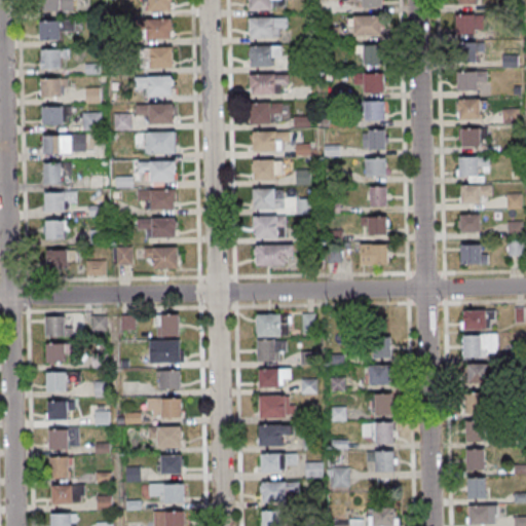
[(73,0),(40,0),(41,11),(73,11),(73,0)]
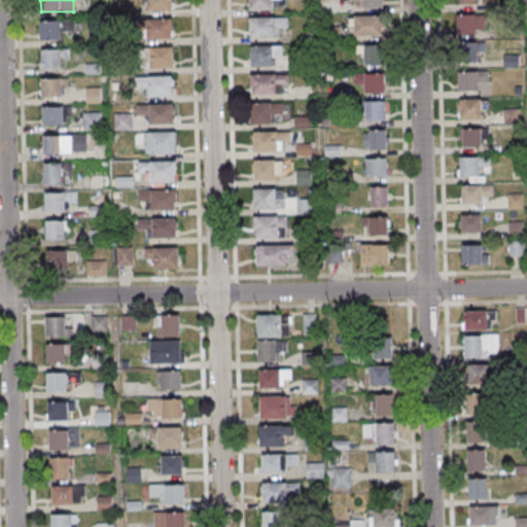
[(172,11),(172,0),(144,0),(144,11),(172,11)]
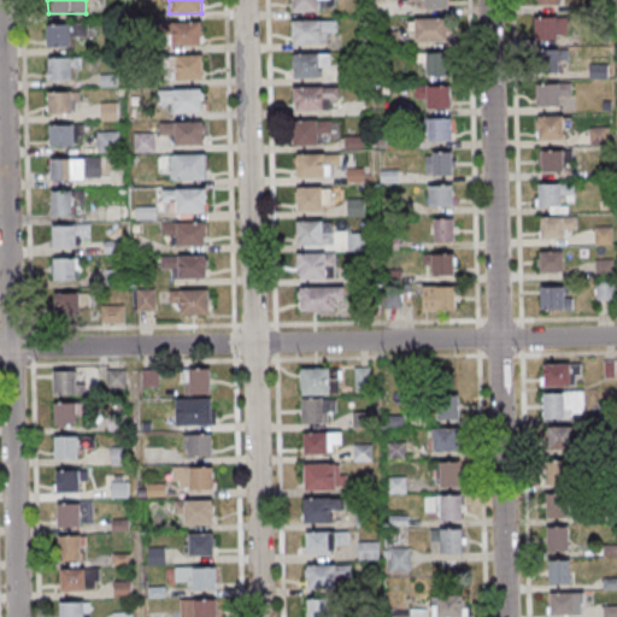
[(321,0),(292,0),(293,11),(321,11),(321,0)]
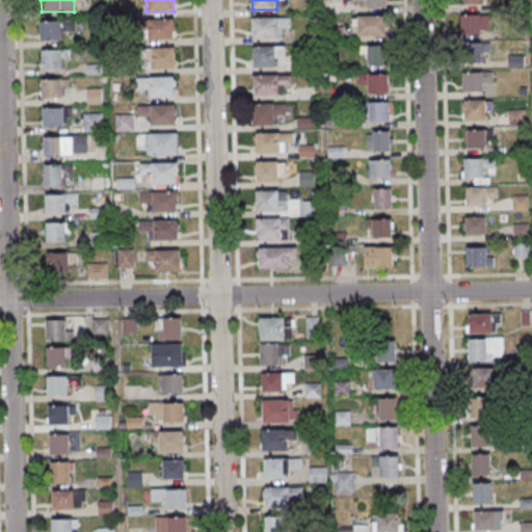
[(489,33),(489,15),(461,15),(461,33),(489,33)]
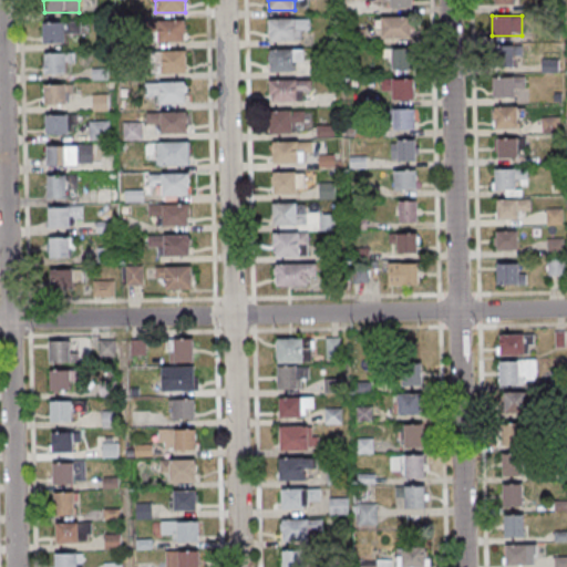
[(309,30),(309,18),(269,18),(269,40),(300,39),(300,30),(309,30)]
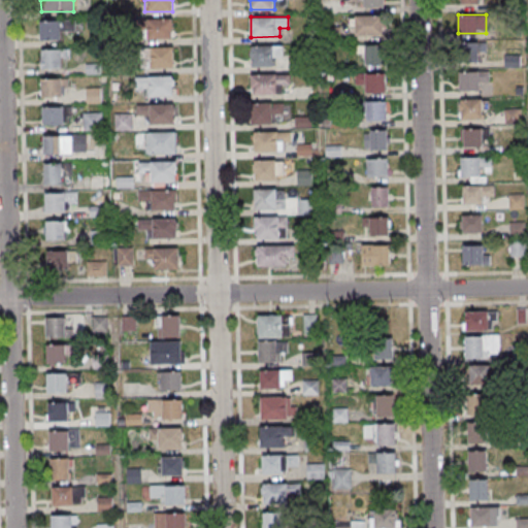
[(384,17),(354,17),(354,36),(384,36),(384,17)]
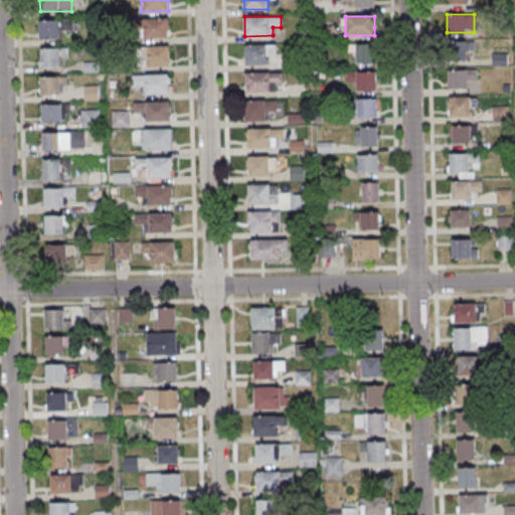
[(168,18),(145,18),(145,37),(168,37),(168,18)]
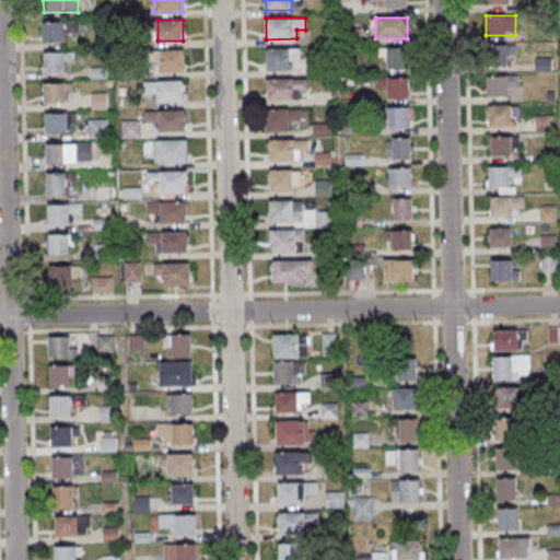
[(43,42),(66,42),(66,22),(43,22),(43,42)]
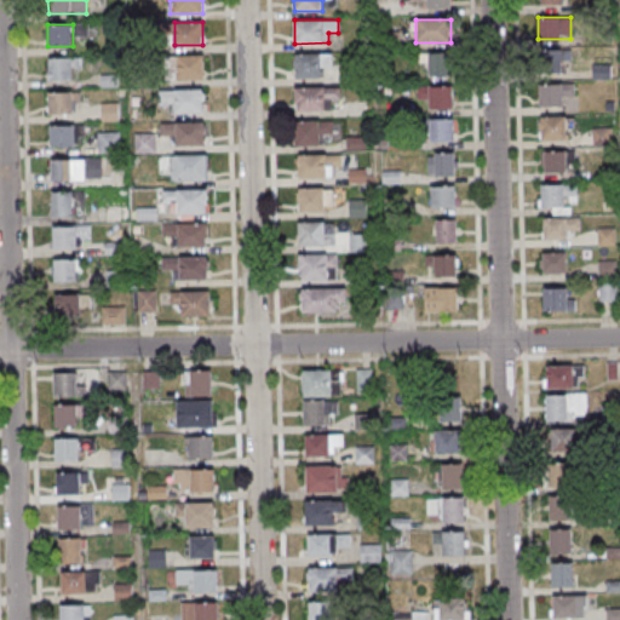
[(87,26),(75,24),(74,33),(87,34),(87,26)]
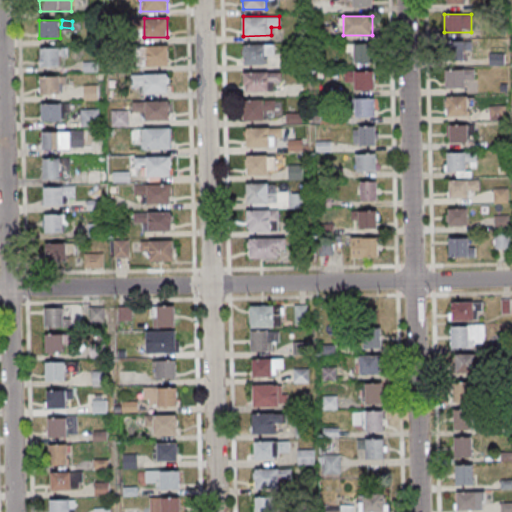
[(466,41),(446,41),(446,60),(466,60),(466,41)]
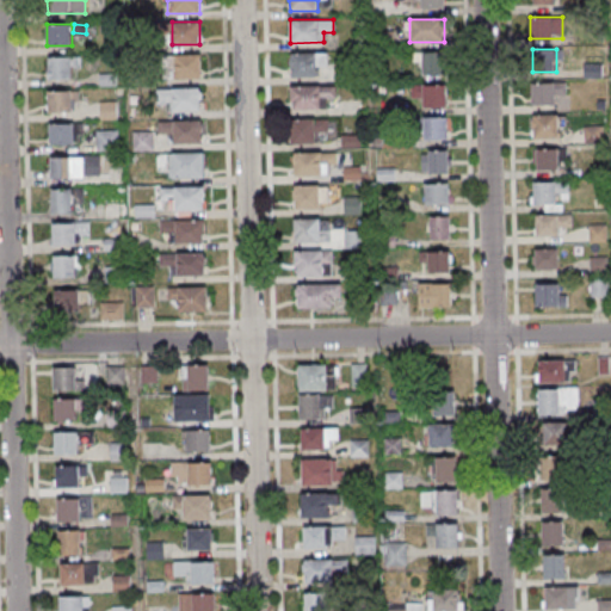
[(327,53),(290,53),(290,76),(316,76),(316,66),(327,66),(327,53)]
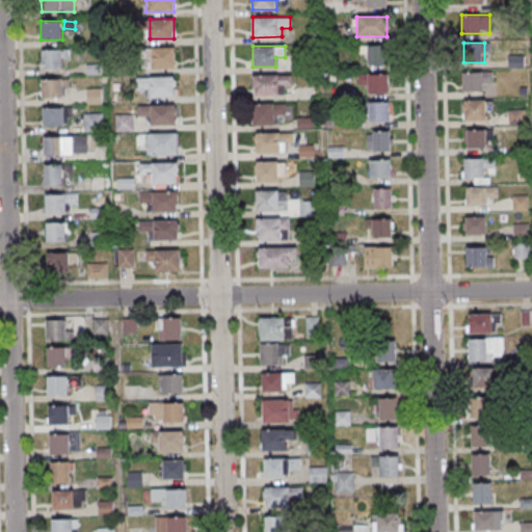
[(387,47),(367,47),(367,65),(387,65),(387,47)]
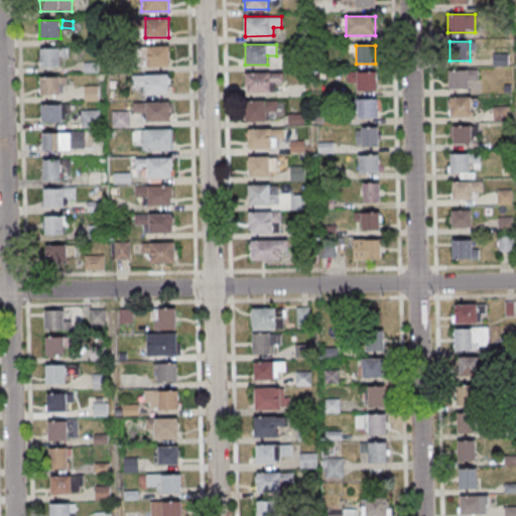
[(170,67),(170,46),(140,46),(140,67),(170,67)]
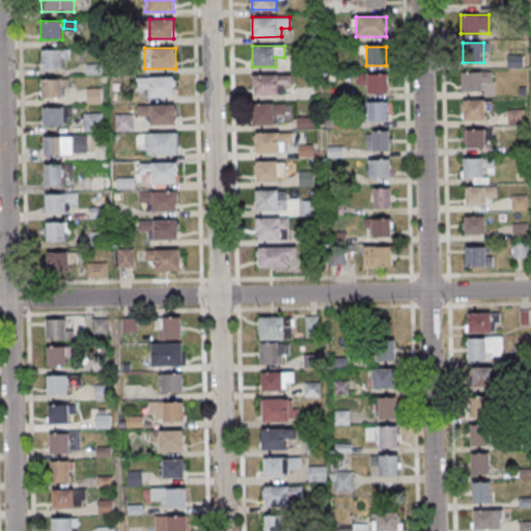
[(42,68),(62,68),(62,58),(70,58),(70,50),(42,50),(42,68)]
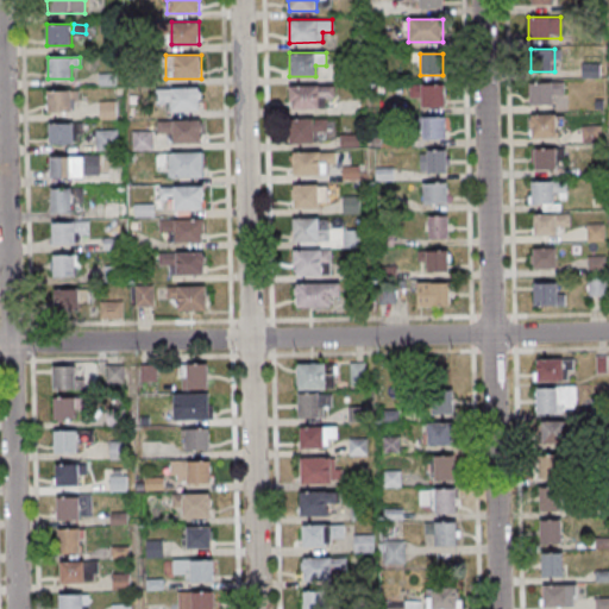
[(529,106),(554,106),(554,83),(529,83),(529,106)]
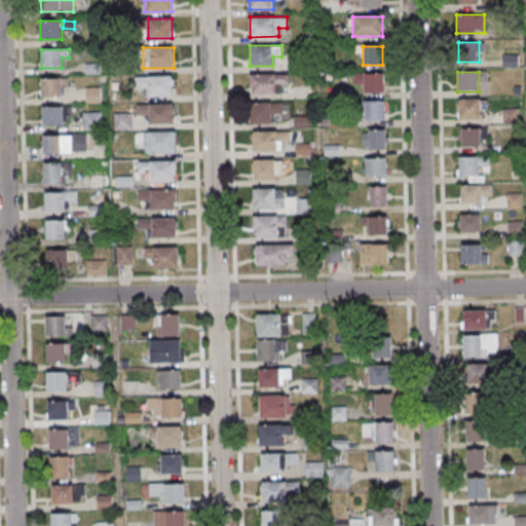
[(251,94),(278,94),(278,85),(288,85),(288,74),(251,74),(251,94)]
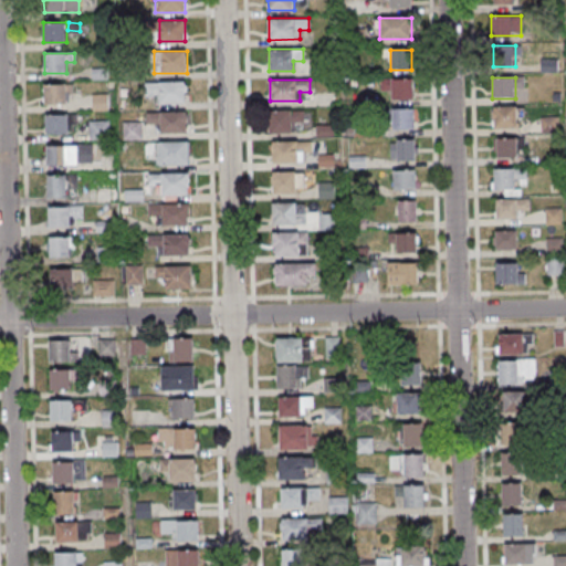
[(415,100),(415,80),(381,80),(381,92),(390,92),(390,100),(415,100)]
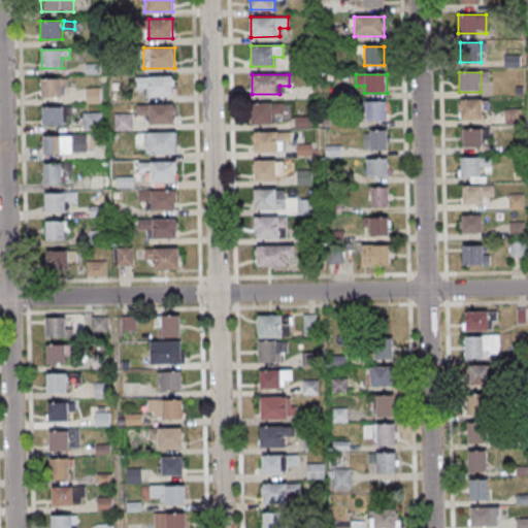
[(174,97),(174,77),(138,77),(138,97),(174,97)]
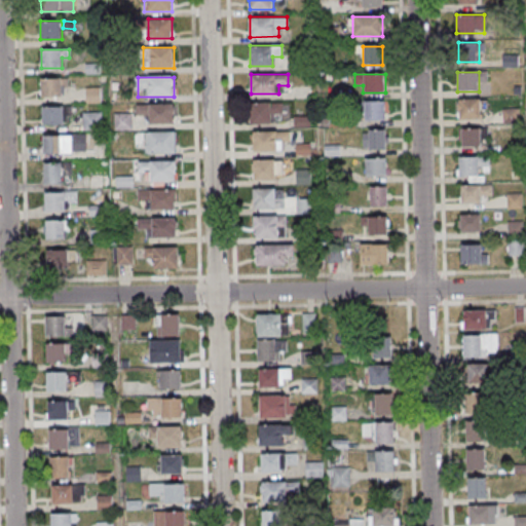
[(64,78),(41,78),(41,97),(64,97),(64,78)]
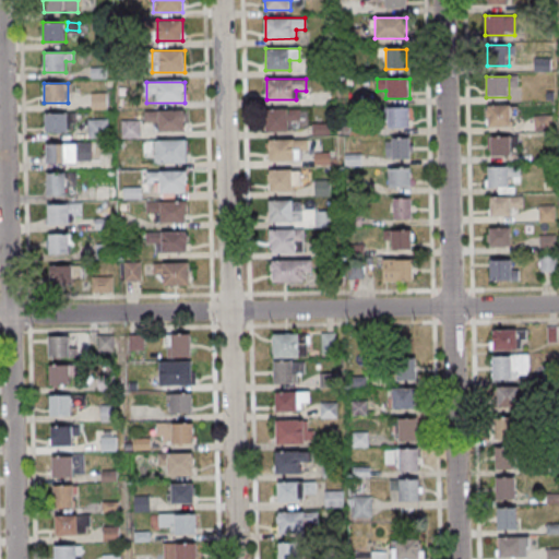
[(92,108),(106,108),(106,93),(92,93),(92,108)]
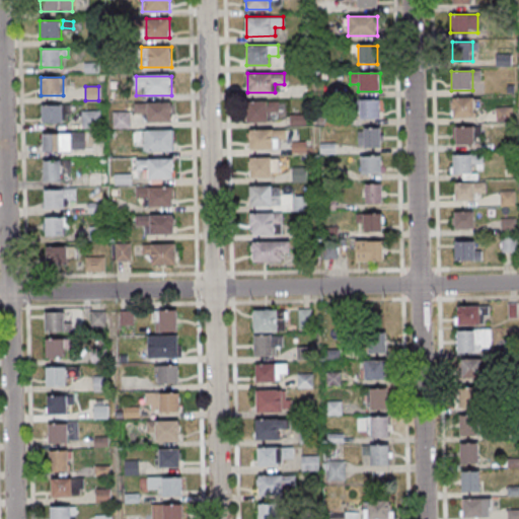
[(453,98),(453,118),(476,118),(476,98),(453,98)]
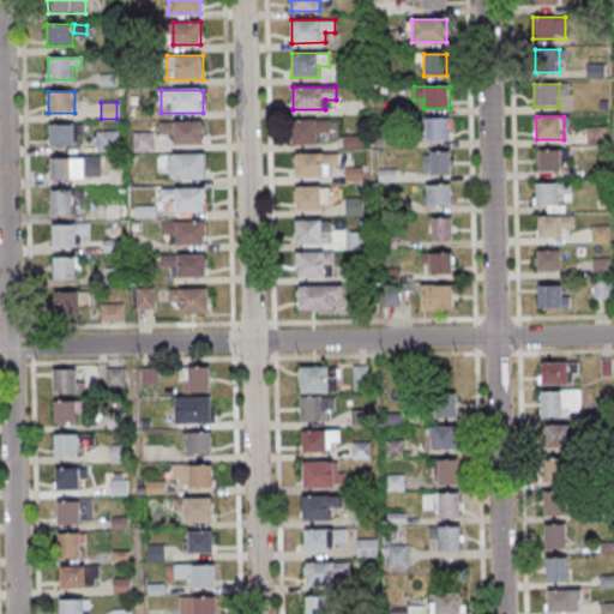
[(450,142),(450,119),(425,119),(425,142),(450,142)]
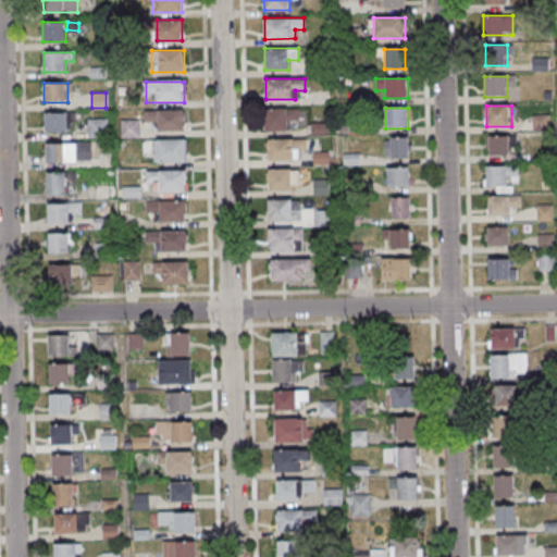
[(287,132),(287,109),(264,109),(264,132),(287,132)]
